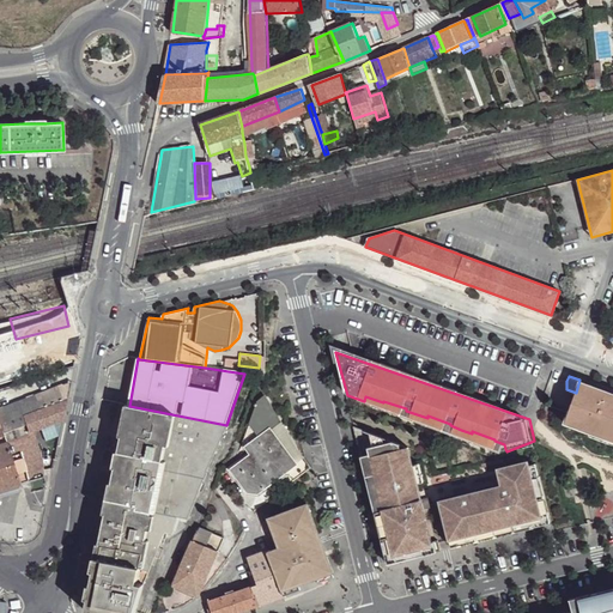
[(612,392),(580,380),(576,393),(569,411),(560,408),(558,416),(565,418),(563,426),(574,431),(612,444),(612,392)]
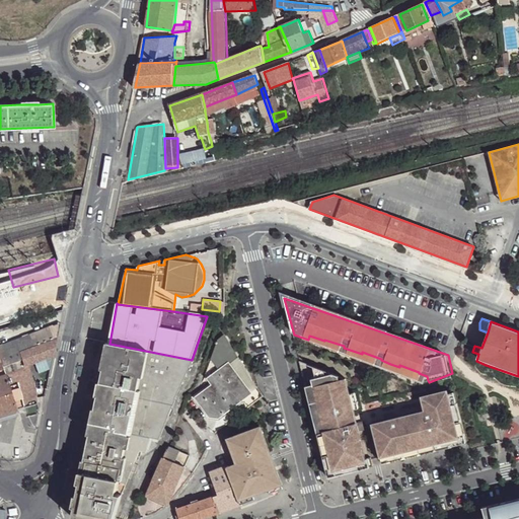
[(0,361),(1,367),(22,359),(21,353),(57,340),(60,323),(0,345),(0,361)]
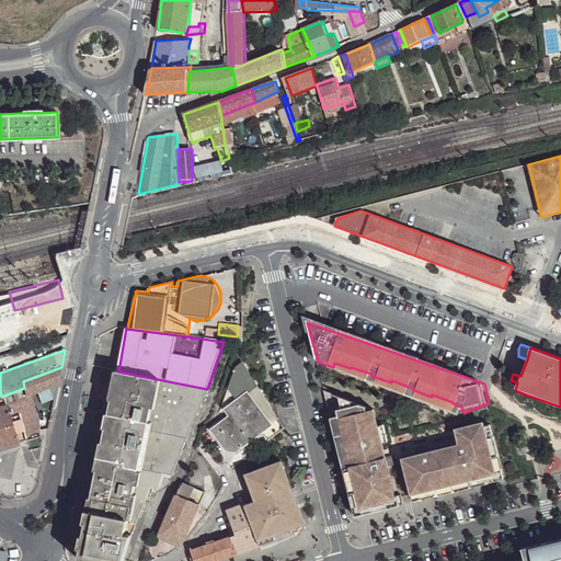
[(242,363),(237,366),(226,395),(239,402),(226,409),(231,415),(212,430),(228,450),(237,450),(262,432),(268,439),(285,427),(285,426),(242,363)]
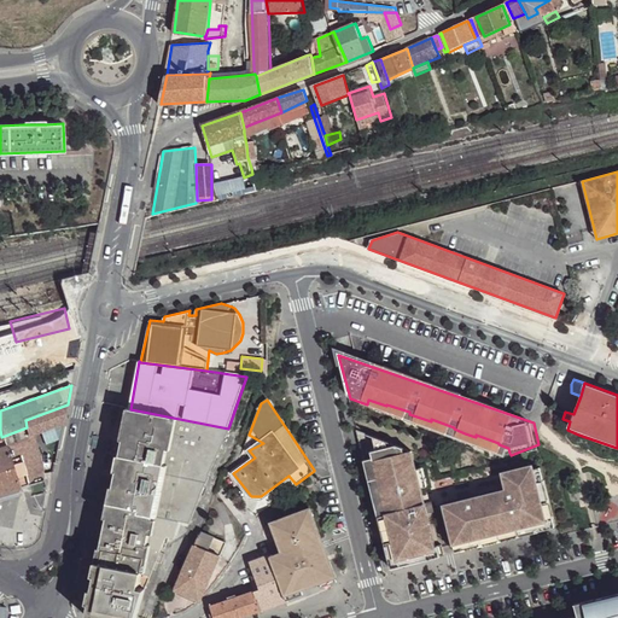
[(386,406),(375,402),(373,406),(408,418),(409,414),(409,412),(386,404),(386,406)]
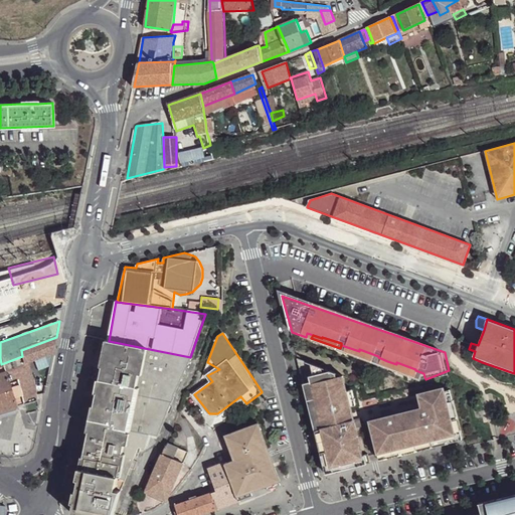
[(22,356),(24,362),(26,362),(53,361),(56,337),(21,350),(22,356)]
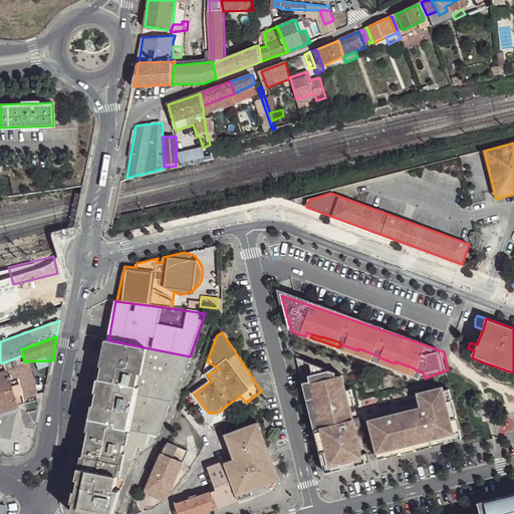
[(190,356),(108,340),(91,420),(116,425),(115,428),(127,431),(126,443),(140,446),(147,447),(149,433),(158,435),(170,403),(173,400),(174,397),(192,356),(190,356)]
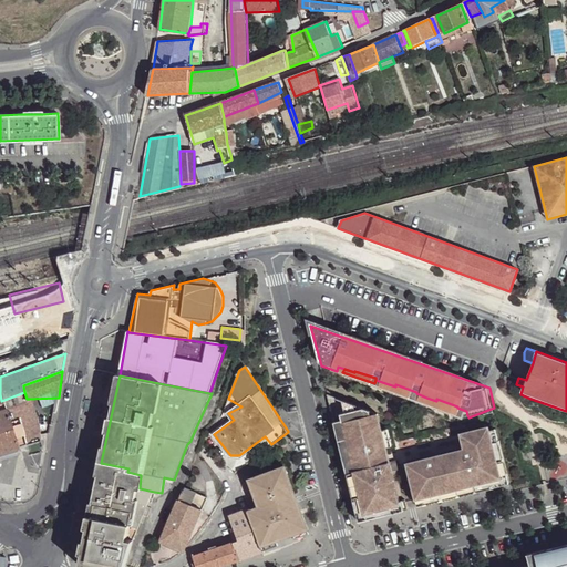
[(395,387),(385,383),(383,387),(415,398),(416,393),(416,392),(395,384),(395,387)]
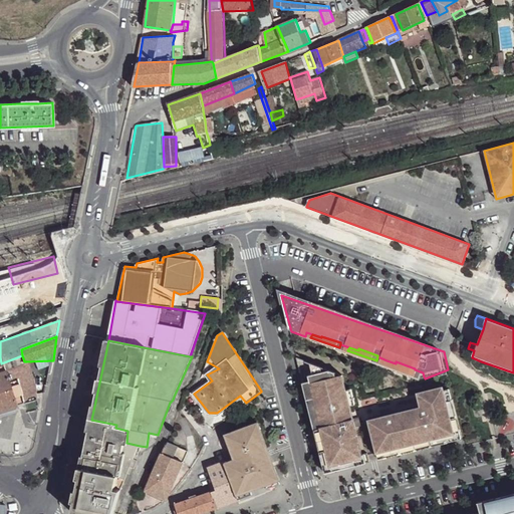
[(0,410),(17,405),(38,398),(37,396),(35,387),(26,361),(24,361),(22,355),(1,363),(0,357),(0,410)]
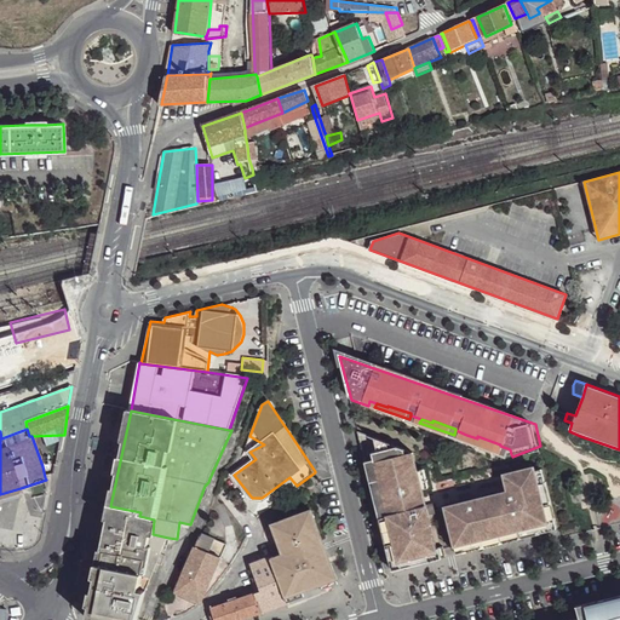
[(477,438),(466,435),(465,438),(498,451),(499,449),(511,454),(510,449),(500,446),(500,445),(477,436),(477,438)]
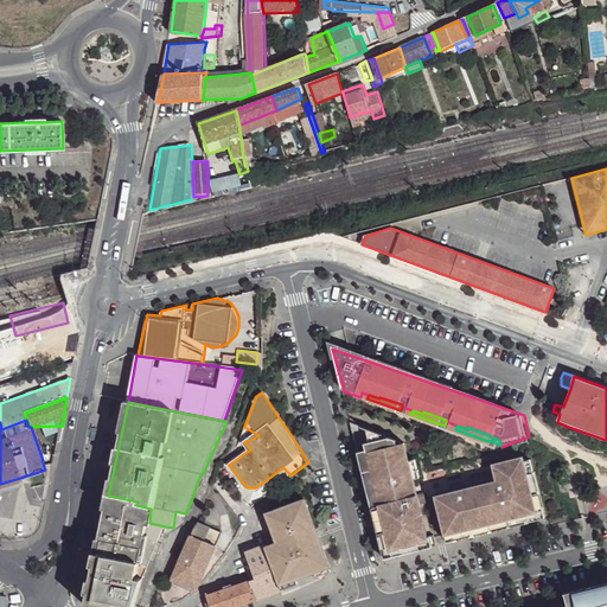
[(259,435),(244,427),(241,439),(244,442),(259,435)]
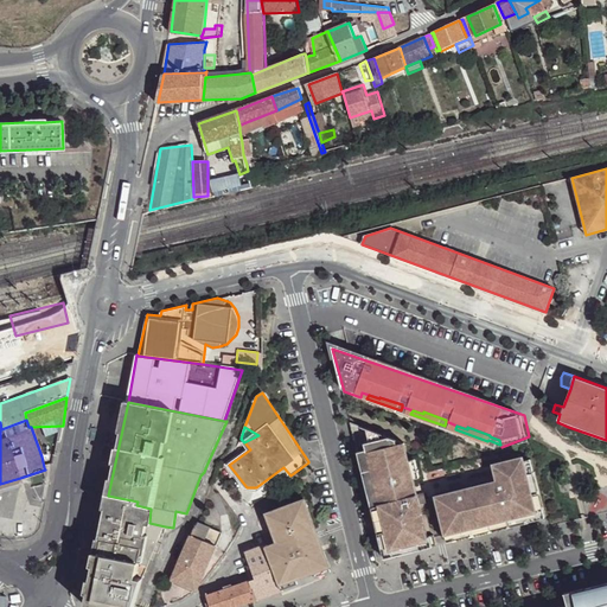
[(420,500),(427,499),(426,492),(419,493),(407,446),(352,427),(358,451),(368,448),(394,557),(402,555),(439,544),(435,534),(429,536),(420,500)]
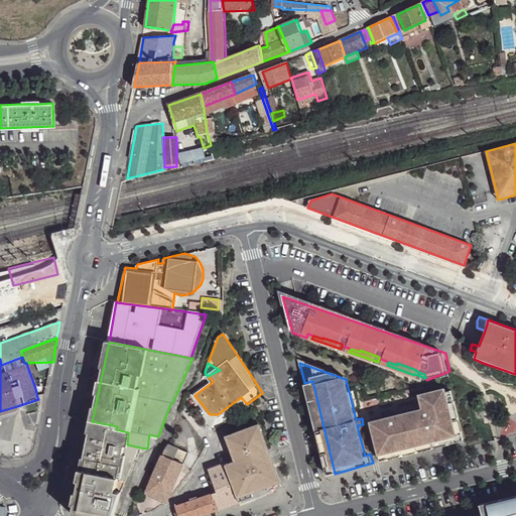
[(304,383),(328,475),(335,474),(312,381),(304,383)]
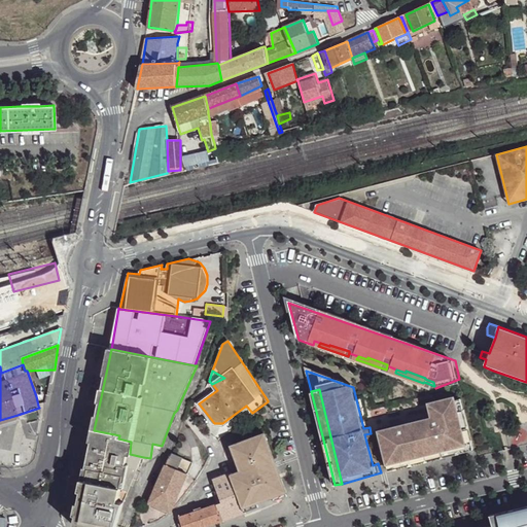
[(395,424),(379,429),(388,462),(467,442),(456,397),(455,394),(430,400),(433,415),(403,422),(401,416),(393,418),(395,424)]
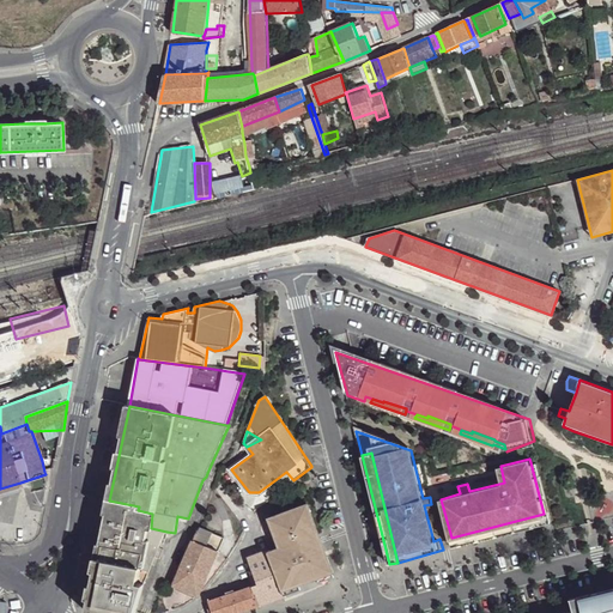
[(530,462),(544,514),(451,538),(451,541),(553,523),(539,460),(530,462)]
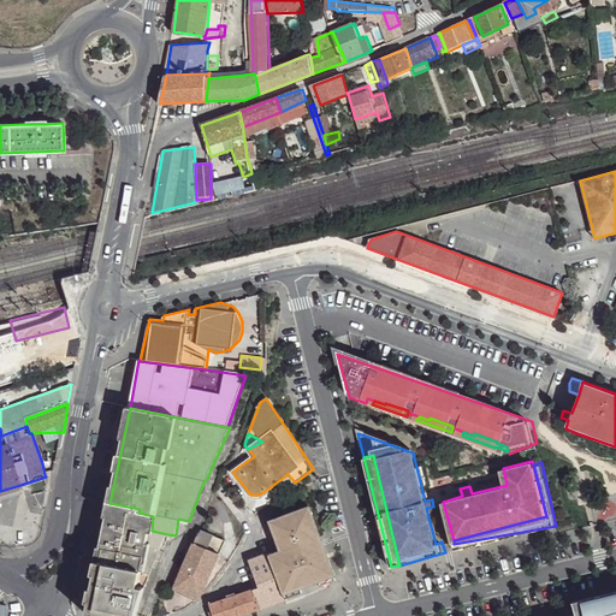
[(140,509),(110,503),(87,614),(100,615),(135,615),(146,582),(147,584),(167,534),(152,531),(153,516),(138,513),(140,509)]
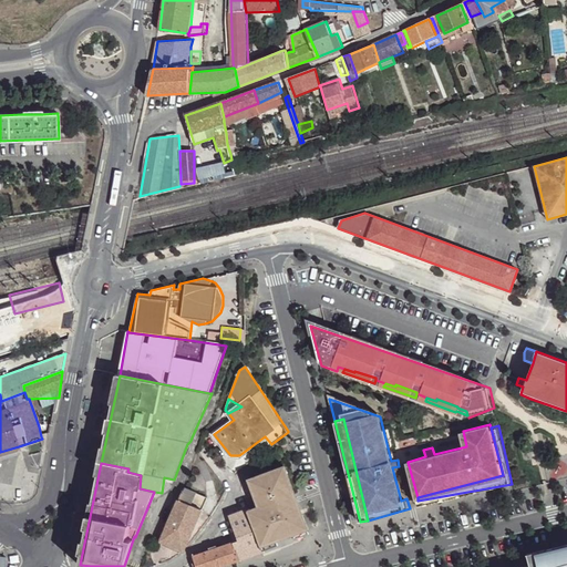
[(285,466),(250,478),(261,511),(249,515),(261,547),(308,531),(285,466)]
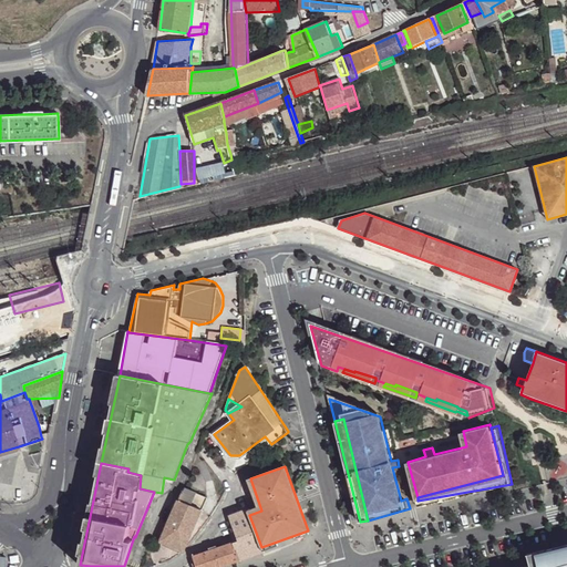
[(207,496),(185,487),(184,491),(181,500),(202,508),(207,496)]
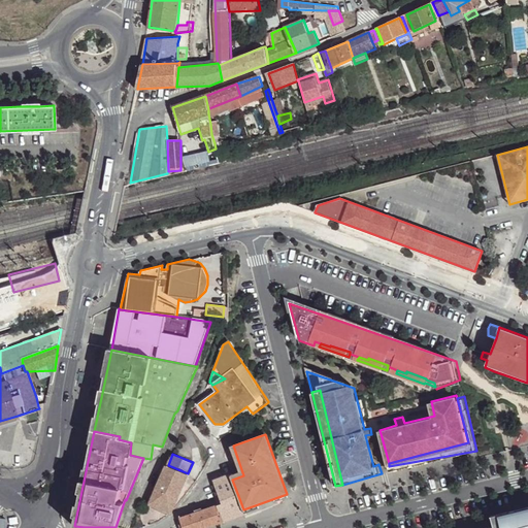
[(188,473),(168,465),(164,473),(162,477),(158,489),(177,497),(188,473)]
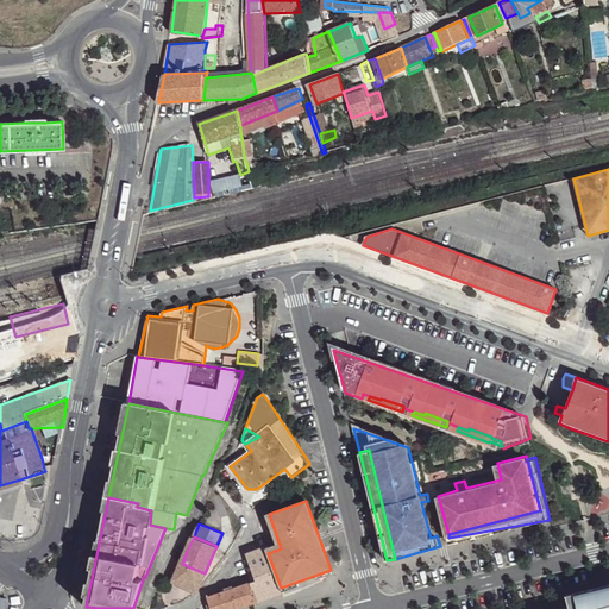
[(261,548),(246,554),(256,579),(251,582),(258,601),(283,592),(281,588),(268,553),(265,547),(261,548)]
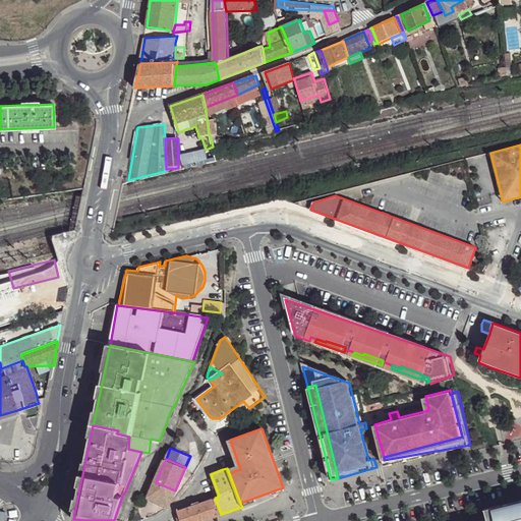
[(175,490),(156,482),(149,498),(169,506),(175,490)]
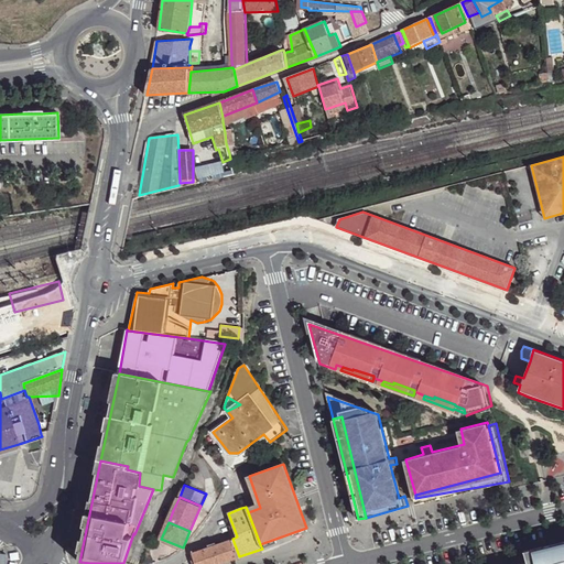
[(209,548),(192,553),(195,563),(219,563),(239,556),(232,539),(224,542),(217,544),(215,542),(208,545),(209,548)]
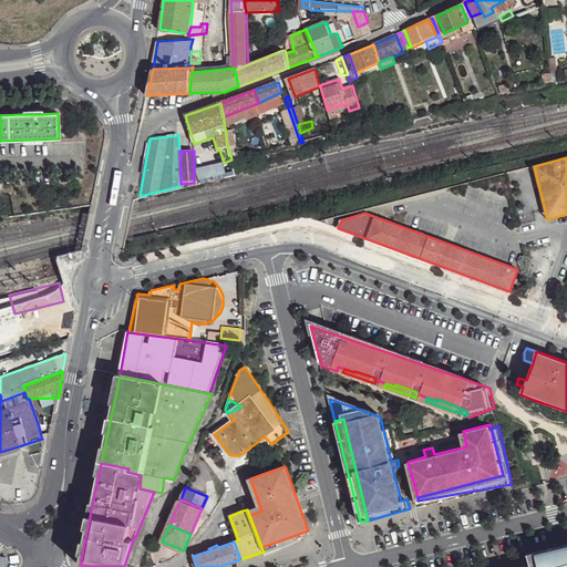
[(566,566),(566,543),(528,553),(531,565),(548,560),(549,566),(566,566)]
